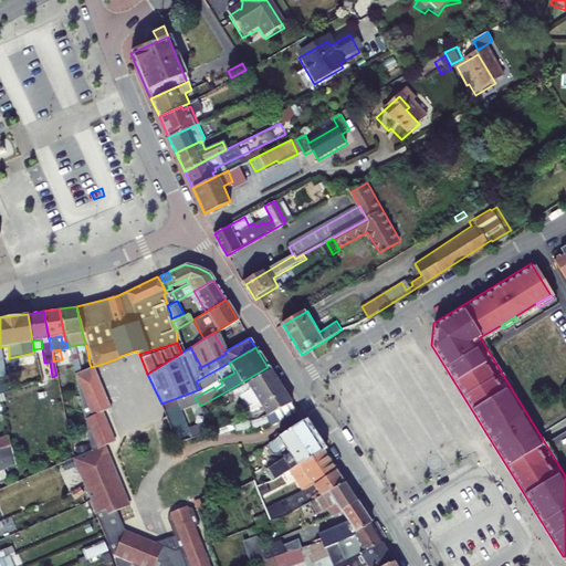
[(77,352),(69,354),(73,370),(82,368),(77,352)]
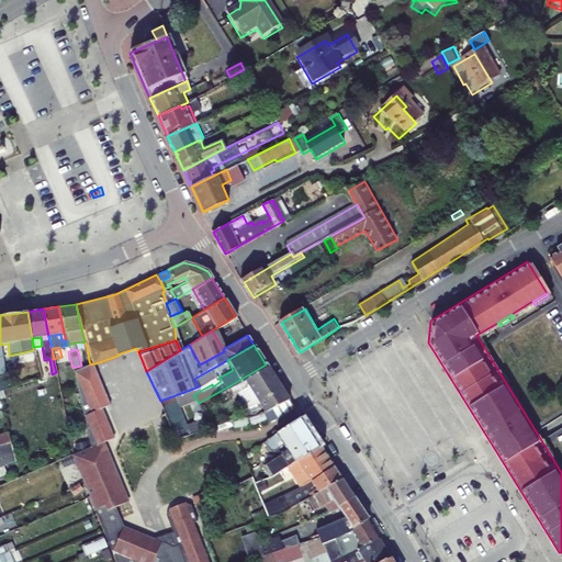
[(74,371),(90,446),(105,439),(105,438),(112,436),(103,406),(113,404),(99,362),(90,364),(90,363),(74,371)]
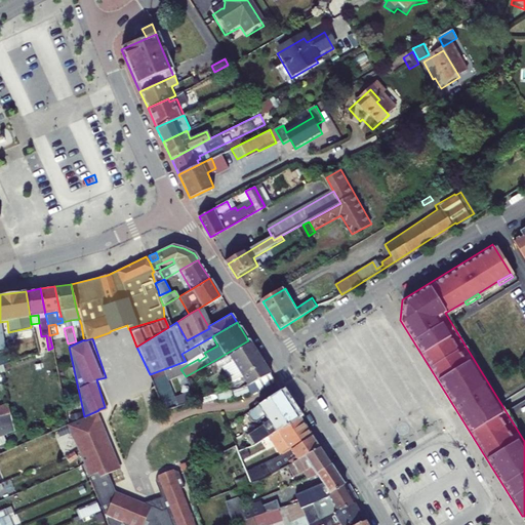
[(263,362),(248,340),(213,361),(216,366),(226,360),(228,357),(240,376),(263,362)]
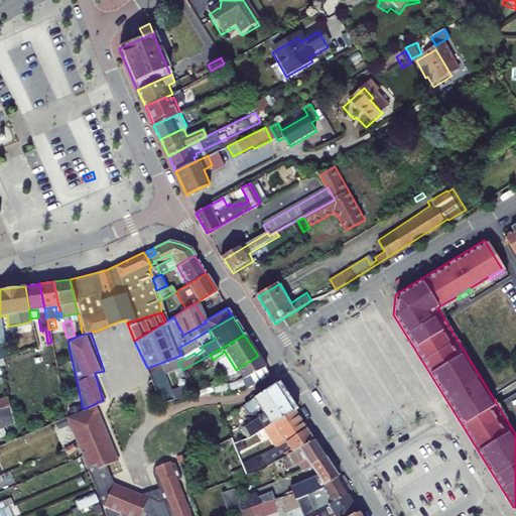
[(197,347),(192,340),(178,348),(182,355),(197,347)]
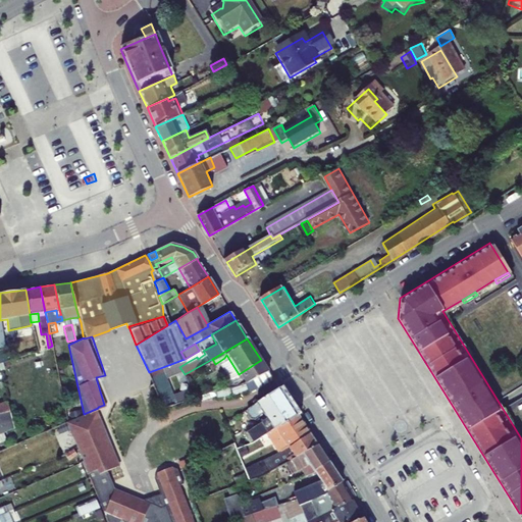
[(252,377),(266,369),(261,360),(239,374),(244,382),(252,377)]
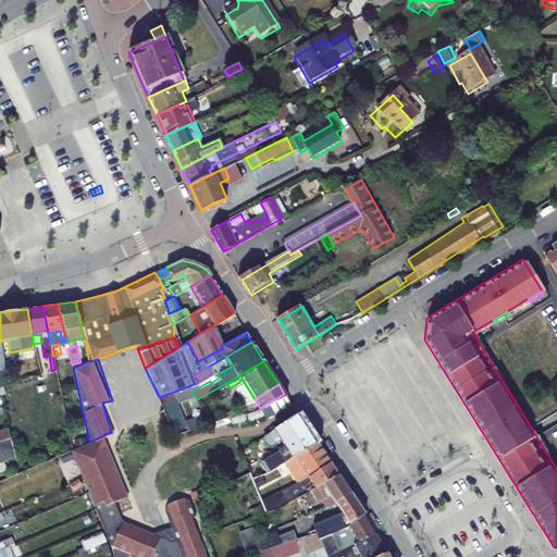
[(188,431),(171,393),(159,397),(164,409),(175,435),(188,431)]
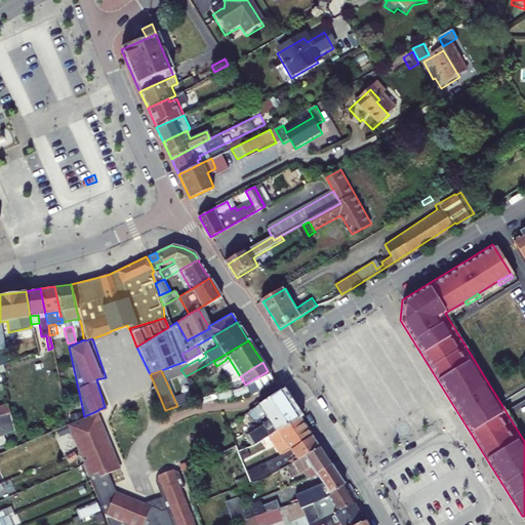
[(268,371),(253,379),(257,387),(272,377),(268,371)]
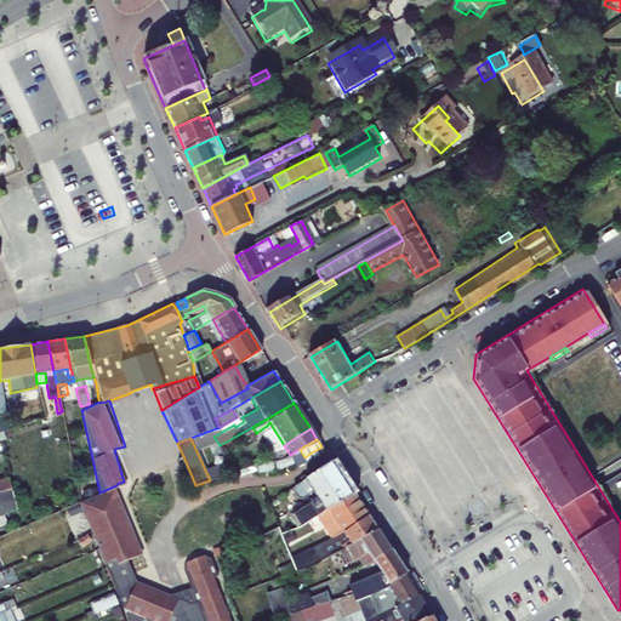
[(279,459),(258,465),(260,469),(261,472),(291,462),(290,455),(286,456),(279,459)]
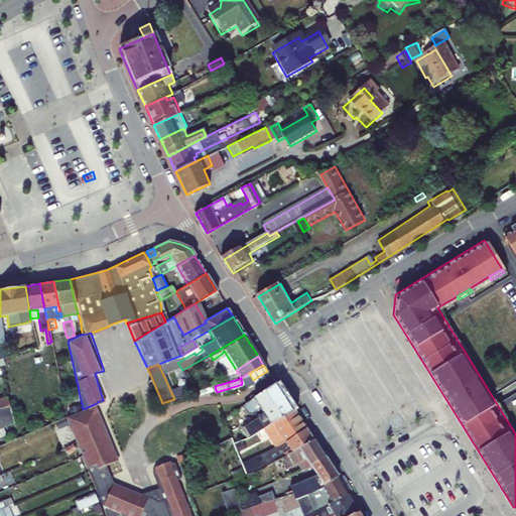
[(292,409),(274,382),(244,401),(243,406),(249,416),(253,417),(261,413),(263,416),(243,428),(249,436),(265,426),(278,417),(279,418),(292,409)]
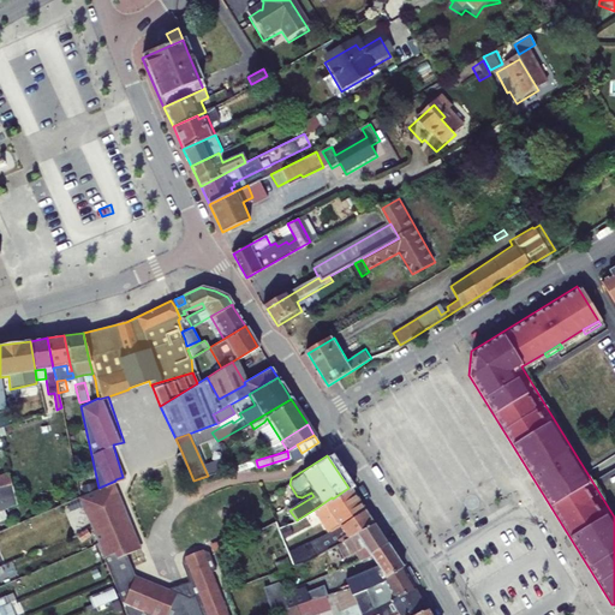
[(256,460),(237,466),(239,471),(257,465),(256,460)]
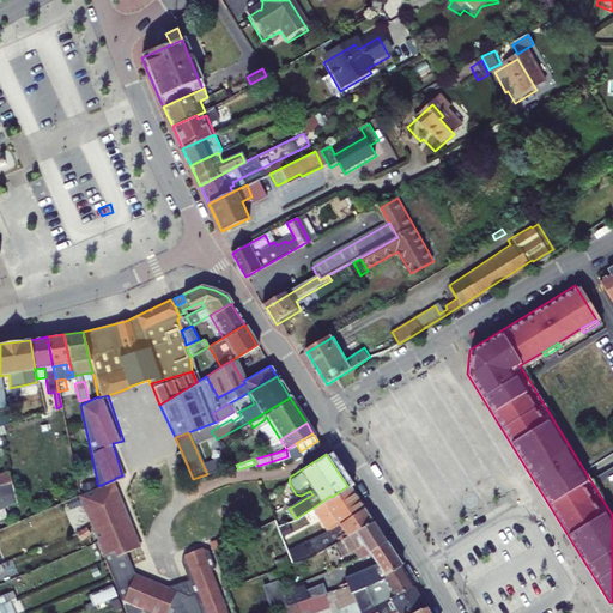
[(126,612),(228,612),(211,569),(216,568),(208,550),(202,547),(184,553),(181,559),(190,584),(189,589),(174,586),(170,580),(135,570),(134,572),(128,570),(132,562),(127,548),(138,545),(140,539),(120,490),(111,486),(115,479),(98,486),(79,495),(126,612)]
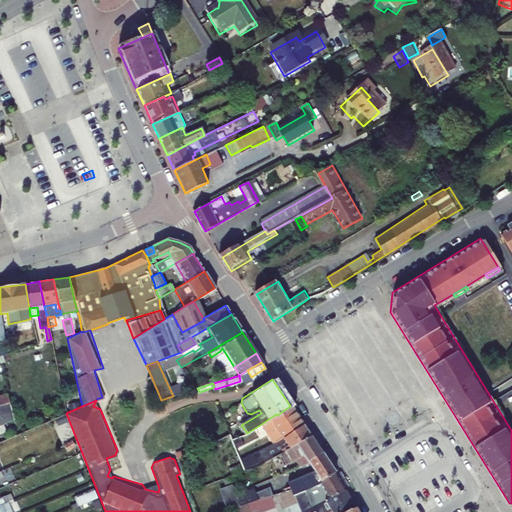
[(0,427),(15,422),(10,404),(0,407),(0,427)]
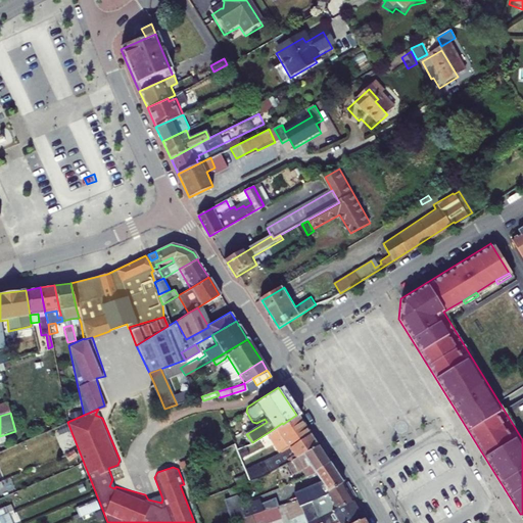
[(282,423),(269,432),(280,449),(287,445),(308,432),(296,415),(283,424),(282,423)]
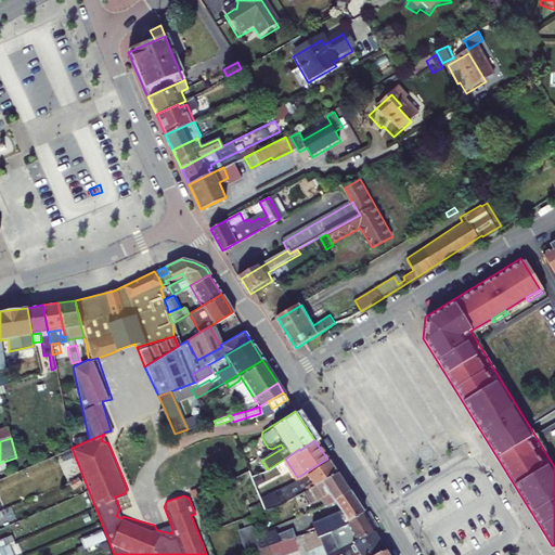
[(287,501),(308,489),(336,472),(331,464),(327,459),(305,473),(297,477),(279,487),(287,501)]
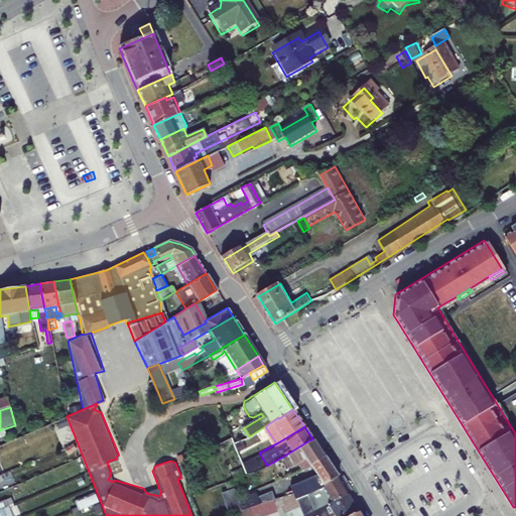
[(312,438),(286,455),(292,464),(296,462),(300,469),(308,464),(323,456),(312,438)]
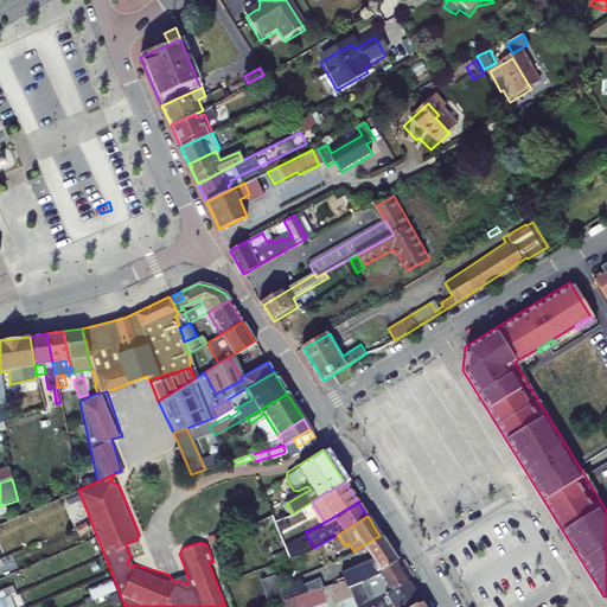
[(209,537),(212,544),(223,540),(221,532),(209,537)]
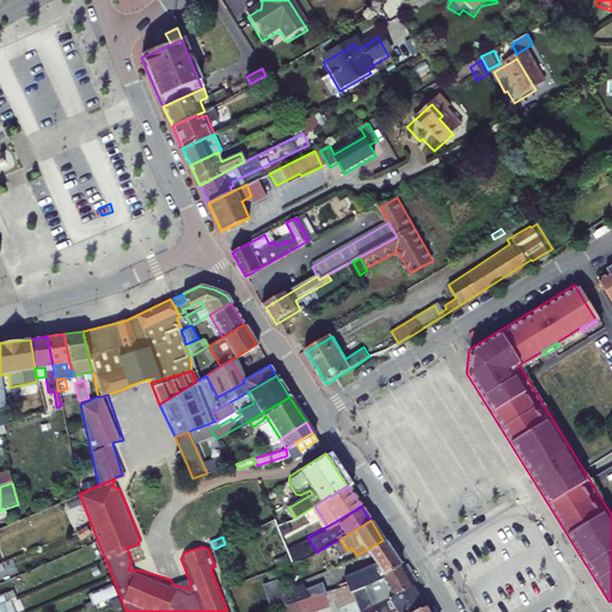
[(340,582),(341,586),(346,585),(349,592),(383,575),(381,573),(398,563),(387,546),(383,540),(366,550),(372,561),(355,569),(357,573),(340,582)]
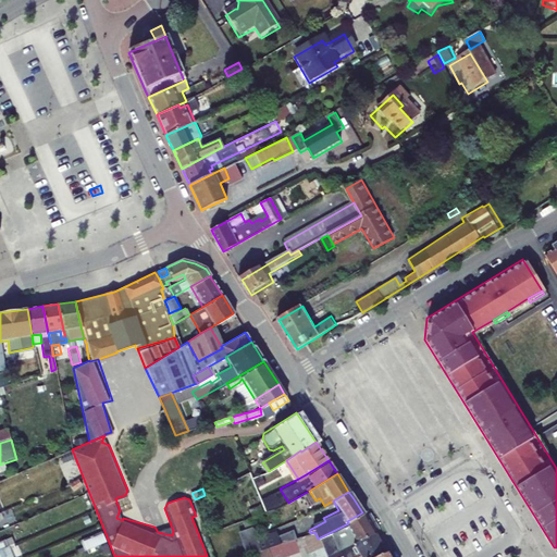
[(261,498),(267,512),(274,511),(268,495),(261,498)]
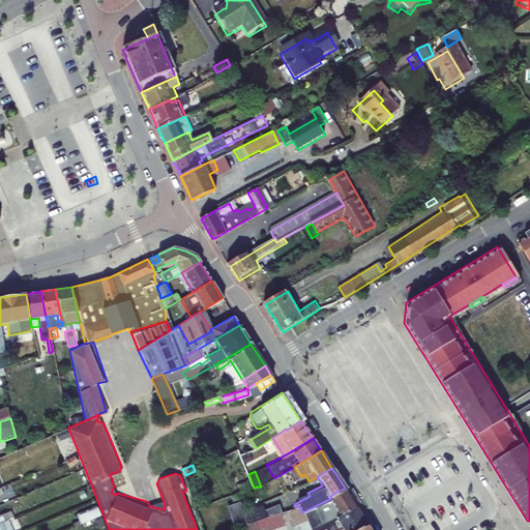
[(302,512),(308,529),(324,522),(356,506),(348,493),(345,488),(330,496),(331,498),(302,512)]
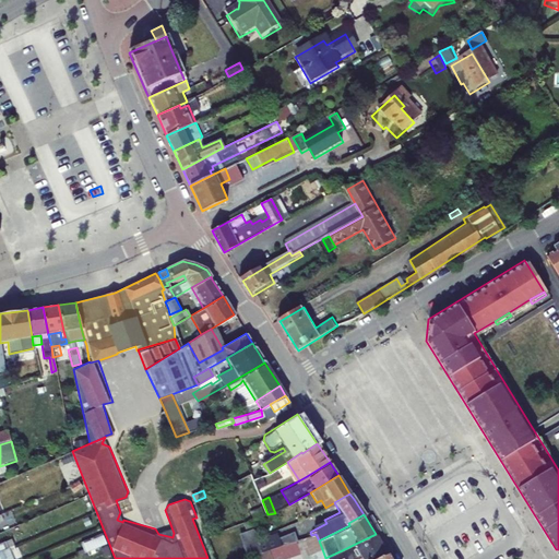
[(174,533),(155,528),(158,534),(173,537),(174,533)]
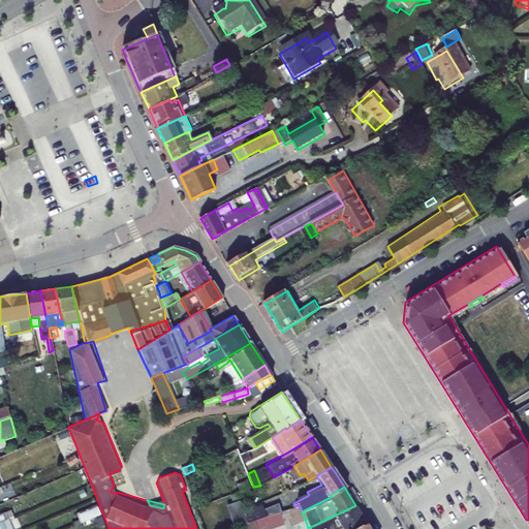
[(235,527),(281,511),(278,503),(263,507),(262,505),(245,511),(240,500),(230,504),(236,517),(235,518),(232,520),(235,527)]
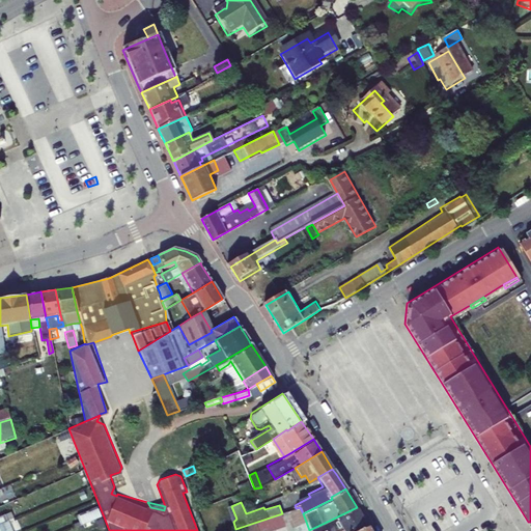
[(71,519),(75,528),(100,516),(95,507),(71,519)]
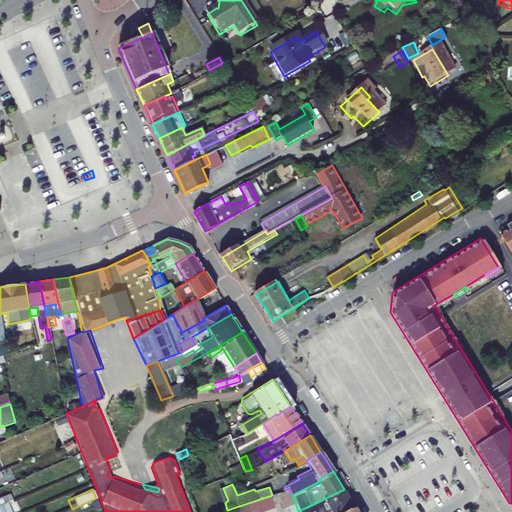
[(298,511),(292,495),(289,489),(285,490),(276,493),(283,511),(297,511),(298,511)]
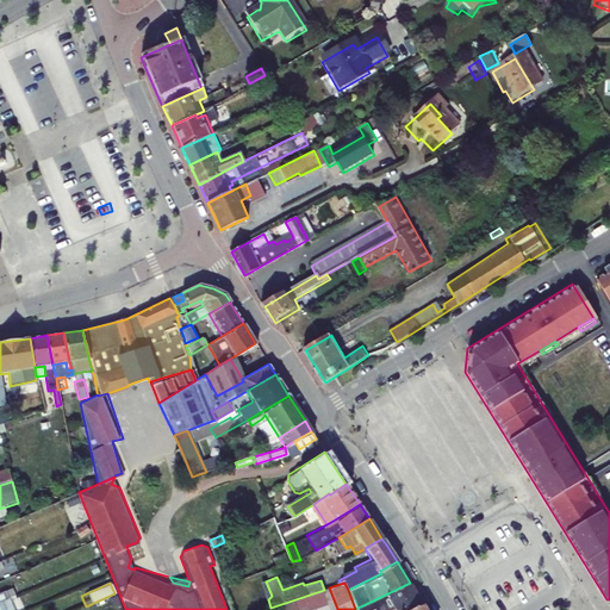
[(402,609),(421,602),(410,583),(373,601),(355,609),(366,609),(372,608),(372,609),(384,609),(387,608),(387,609),(402,609)]
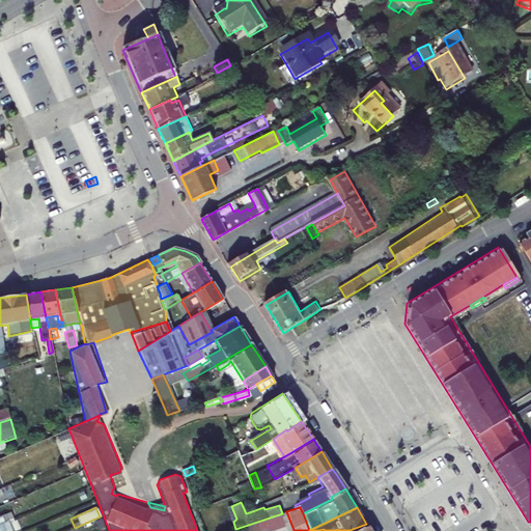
[(0,524),(3,523),(8,521),(15,518),(11,512),(0,516),(0,524)]
